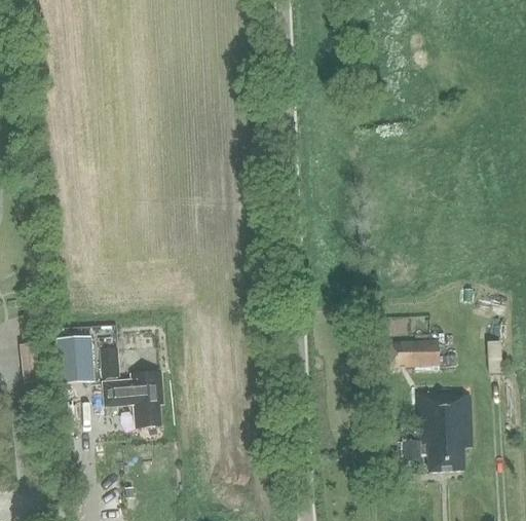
[(94,379),(90,335),(55,337),(59,381),(94,379)]
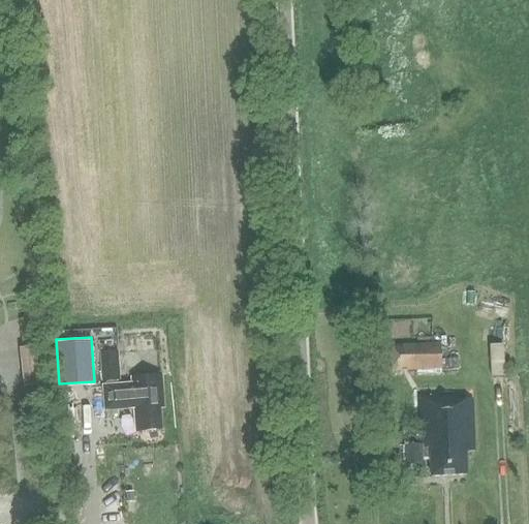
[(502,339),(490,339),(491,370),(503,369),(502,339)]
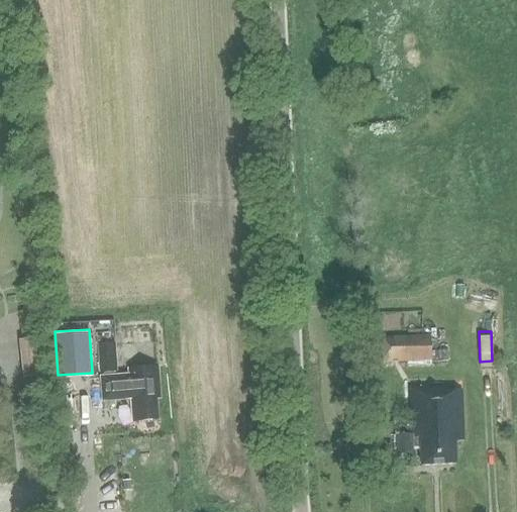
[(21,335),(25,375),(53,372),(47,332),(21,335)]
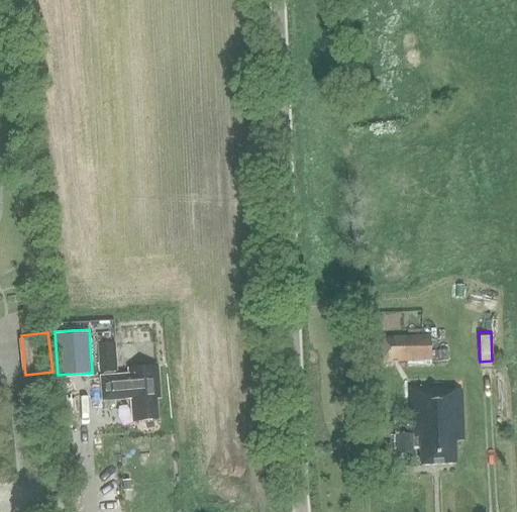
[(433,333),(383,335),(384,359),(433,356),(433,333)]
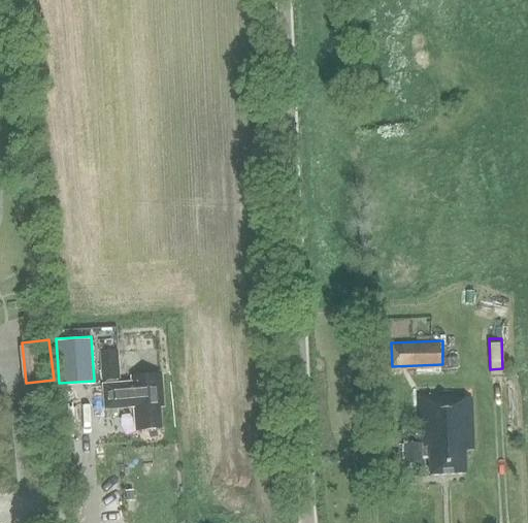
[(118,349),(100,350),(102,378),(105,378),(105,382),(103,383),(104,406),(133,404),(135,420),(141,419),(141,427),(160,426),(158,404),(164,404),(161,372),(131,376),(131,381),(117,382),(116,377),(119,377),(118,349)]
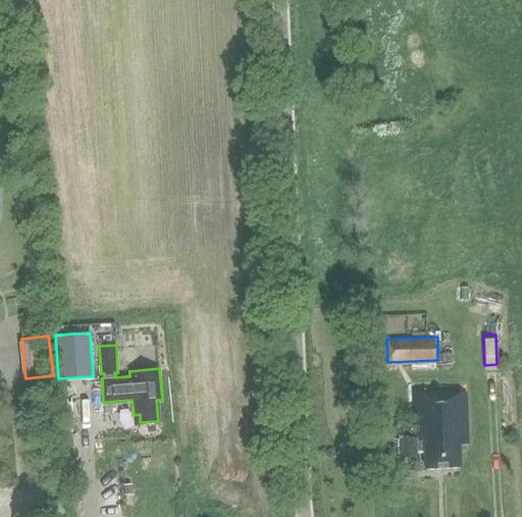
[(449,388),(414,389),(416,435),(401,436),(401,455),(417,455),(417,449),(425,449),(426,467),(460,466),(459,443),(469,443),(466,391),(450,391),(449,388)]
